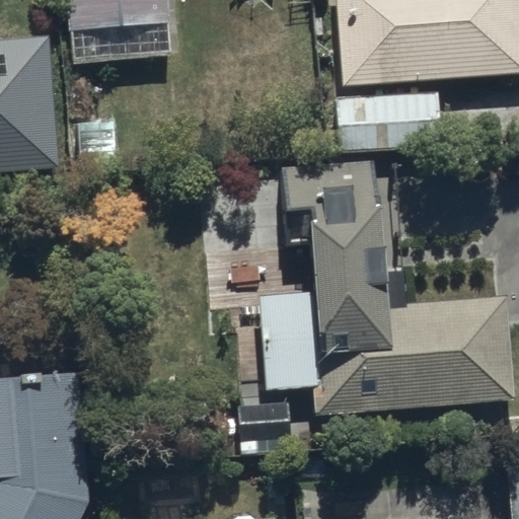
[(168,21),(165,0),(66,0),(69,30),(168,21)]
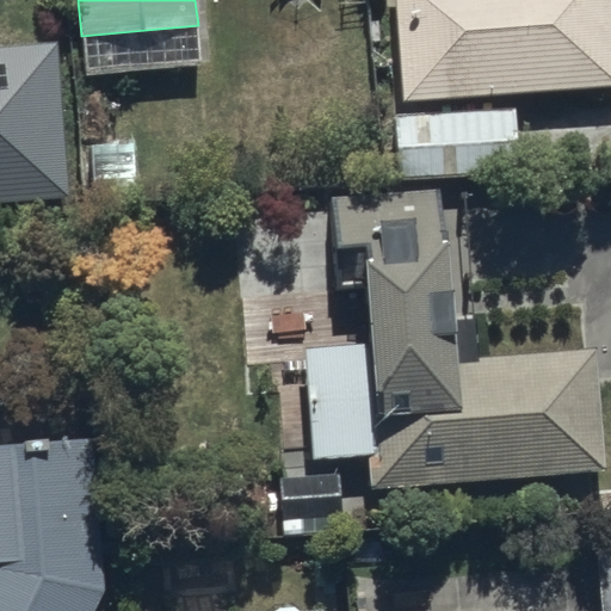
[(610,87),(610,0),(407,0),(414,102),(610,87)]
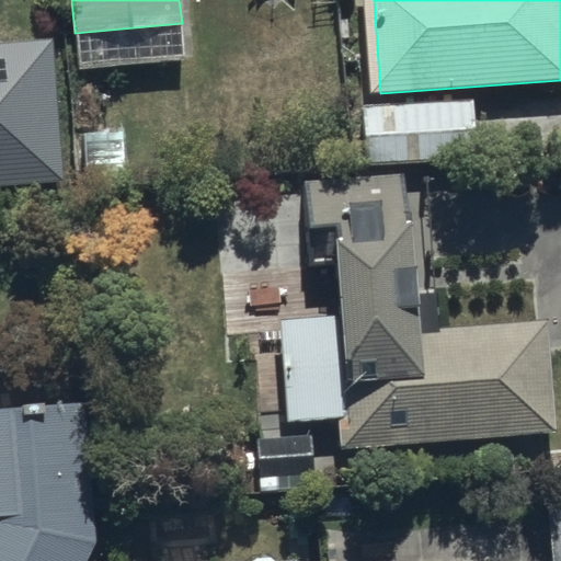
[(56,45),(0,49),(0,186),(67,181),(56,45)]
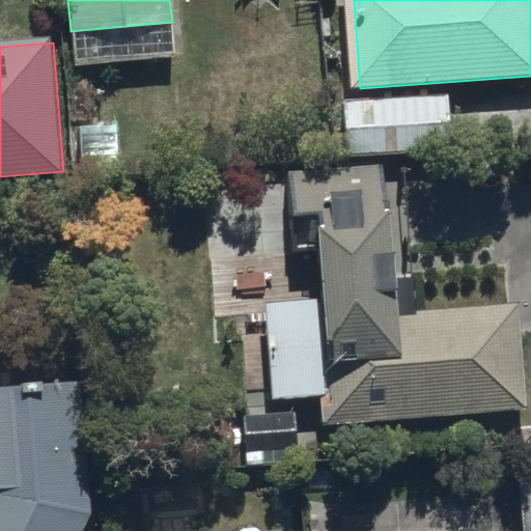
[(346,155),(456,148),(453,94),(343,100),(346,155)]
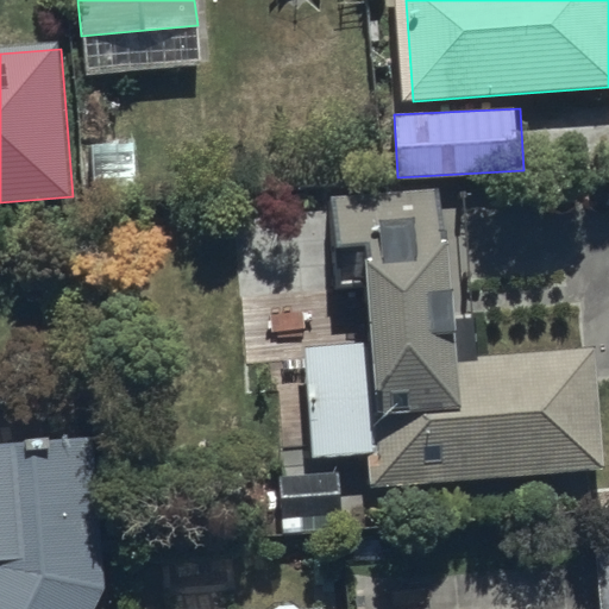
[(444,186),(330,194),(337,286),(366,283),(371,343),(302,347),(311,457),(368,452),(370,484),(604,466),(596,346),(476,356),(472,315),(454,316),(444,186)]
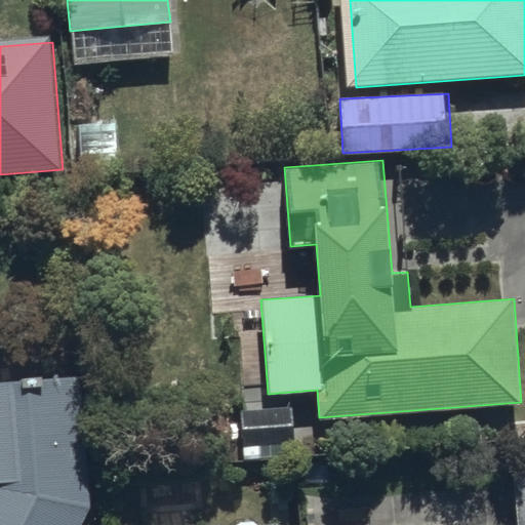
[(0,382),(0,524),(85,524),(86,523),(71,376),(0,382)]
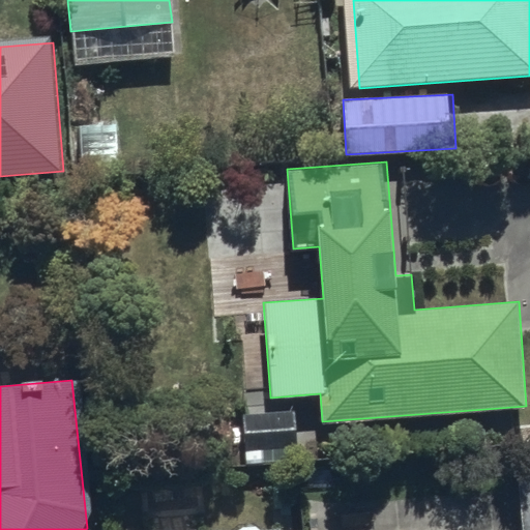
[(529,529),(529,439),(518,441),(521,529),(529,529)]
